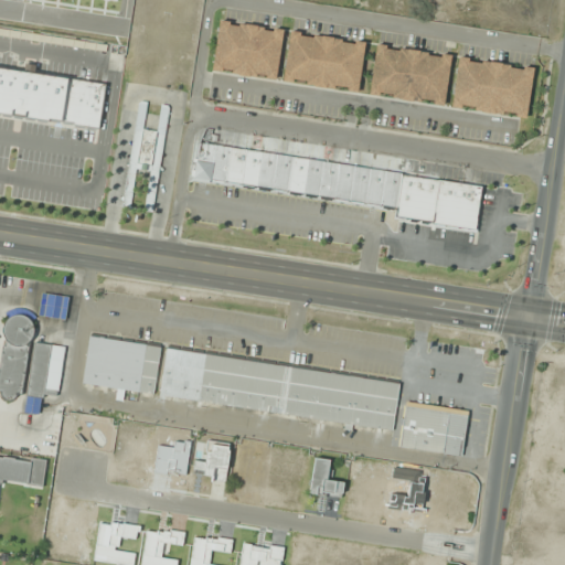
[(284,28),(219,19),(212,71),(276,81),(284,28)]
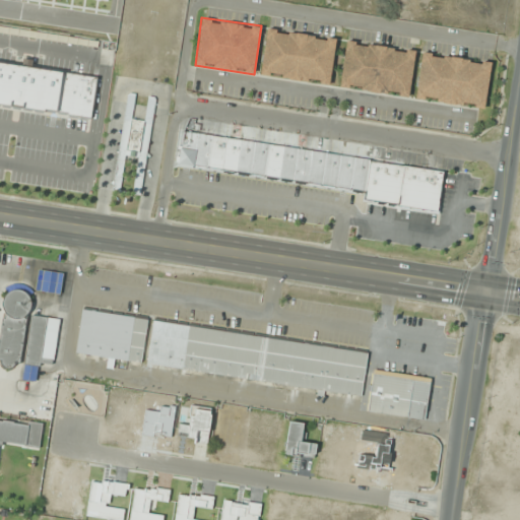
[(329,85),(336,38),(266,28),(259,75),(329,85)]
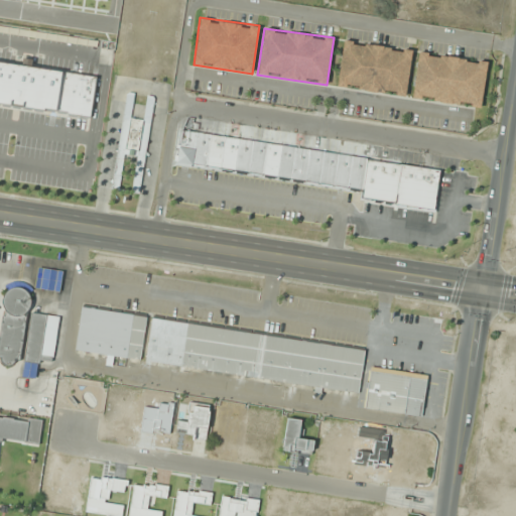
[(405,97),(412,49),(343,39),(337,87),(405,97)]
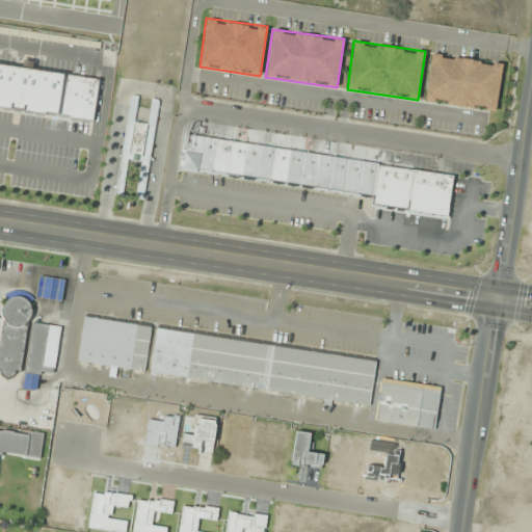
[(424,103),(496,111),(502,61),(430,53),(424,103)]
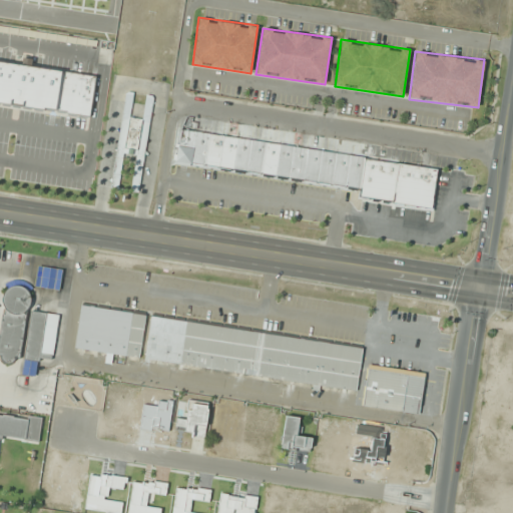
[(112,187),(119,188),(124,155),(134,156),(130,189),(139,191),(151,95),(145,94),(142,118),(130,117),(133,93),(124,92),(112,187)]
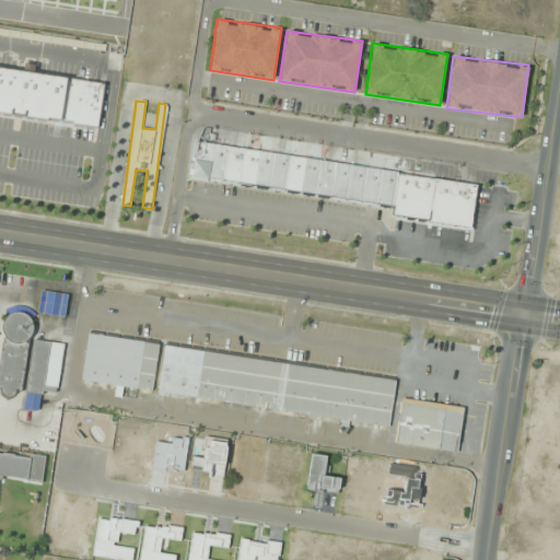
[(393,207),(398,170),(195,141),(189,178),(393,207)]
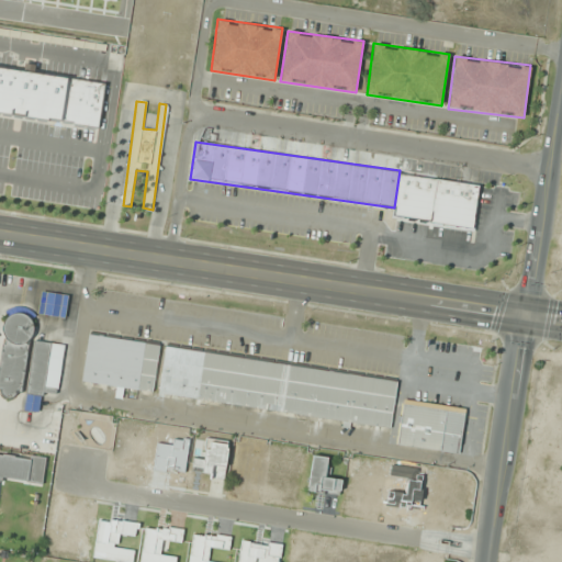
[(430,215),(429,224),(473,231),(479,184),(435,179),(434,194),(405,191),(403,212),(430,215)]
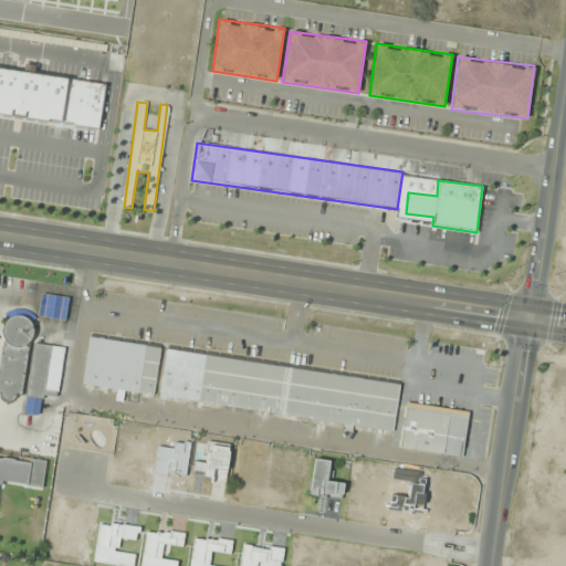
[(66,321),(69,296),(42,294),(40,318),(66,321)]
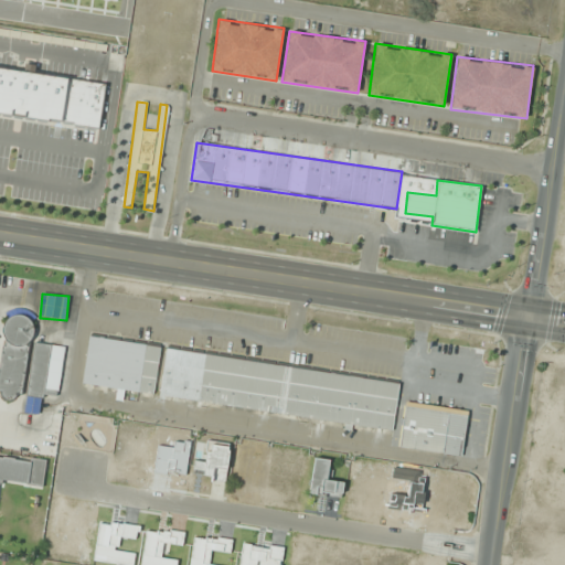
[(0,371),(0,390),(1,391),(0,397),(12,398),(13,392),(23,394),(33,318),(8,315),(0,371)]
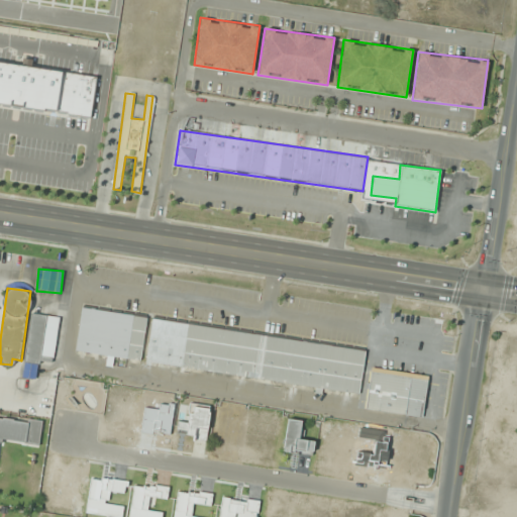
[(140,367),(146,316),(81,308),(76,352),(130,358),(130,366),(140,367)]
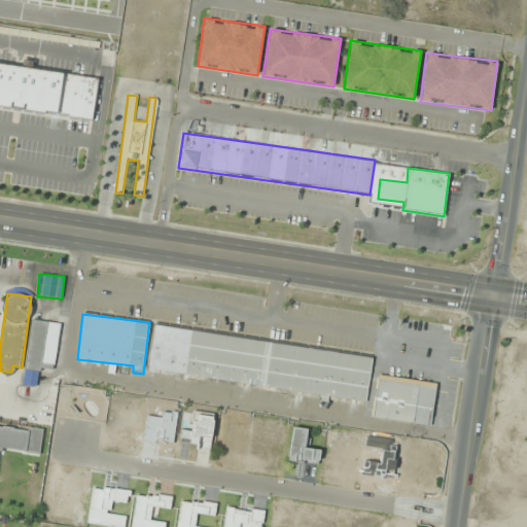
[(36,386),(38,370),(55,372),(61,323),(32,320),(24,385),(36,386)]
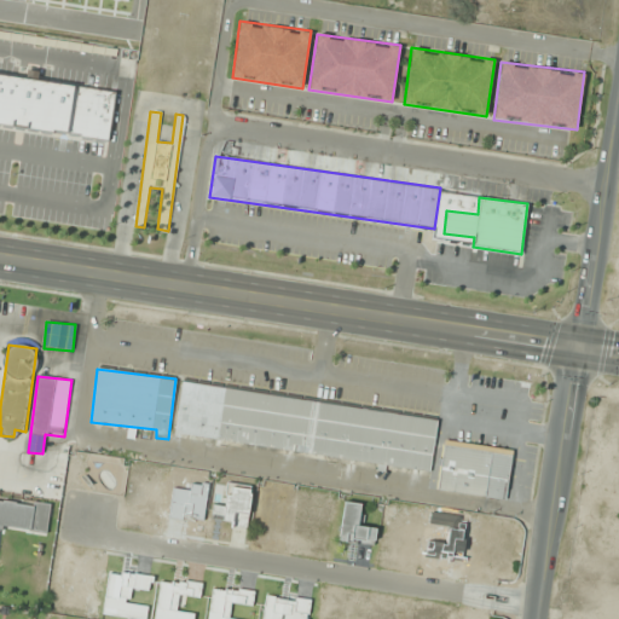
[(429,473),(438,421),(183,380),(174,433),(429,473)]
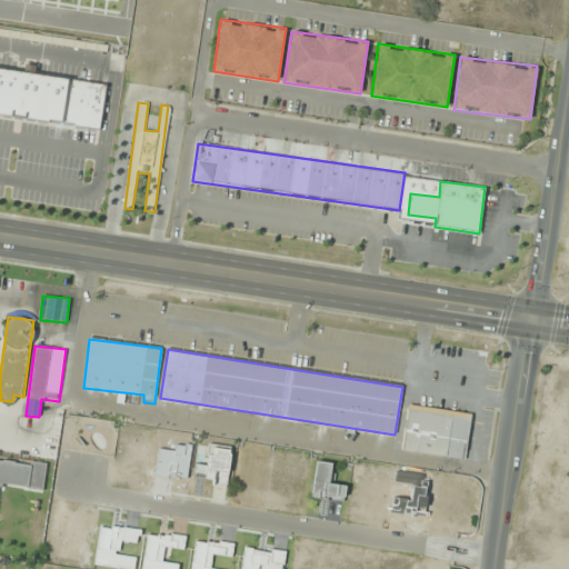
[(401,451),(466,460),(472,412),(408,403),(401,451)]
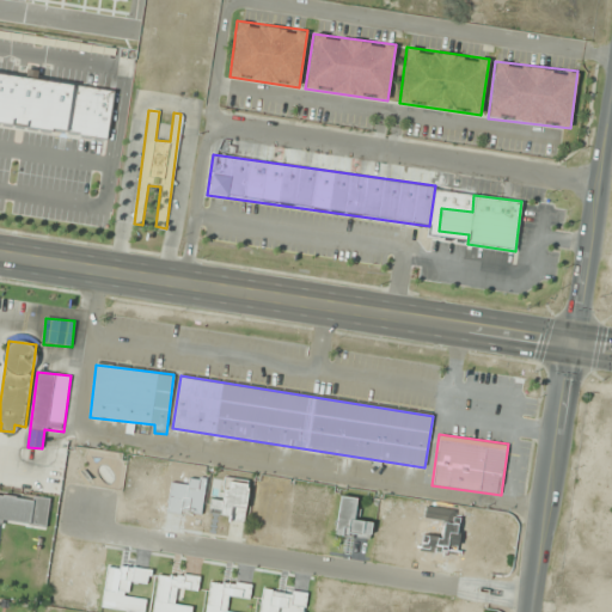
[(250,481),(225,477),(222,499),(212,497),(208,516),(244,522),(250,481)]
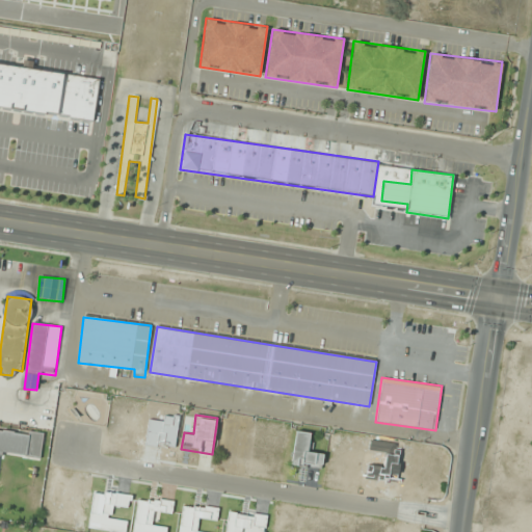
[(42,458),(44,433),(0,428),(0,457),(0,454),(42,458)]
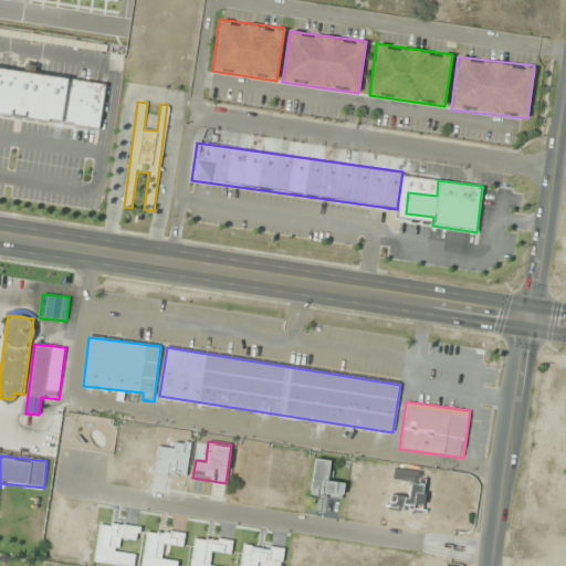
[(342,500),(344,482),(333,481),(335,460),(314,459),(311,496),(342,500)]
